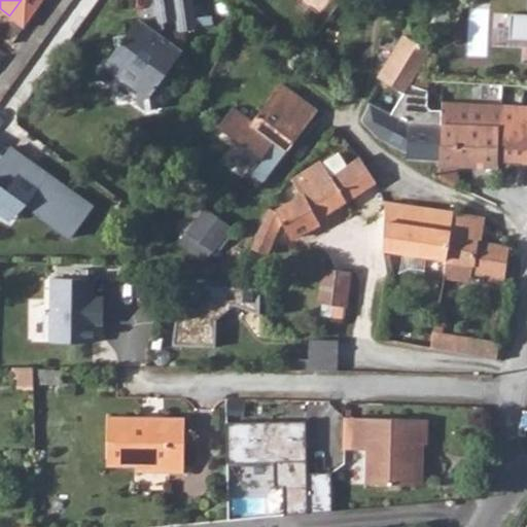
[(153,0),(156,18),(156,19),(162,22),(163,21),(176,20),(178,31),(197,29),(197,27),(196,19),(205,16),(203,3),(194,5),(192,0),(153,0)]
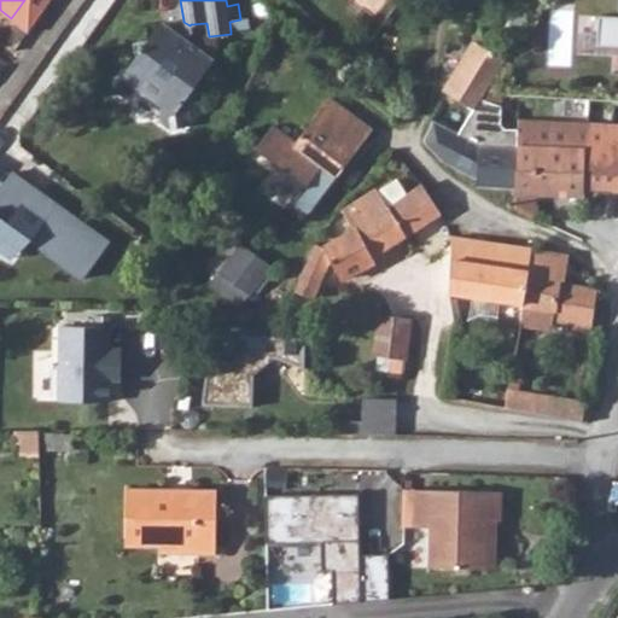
[(617,16),(600,15),(598,45),(617,46),(617,16)]
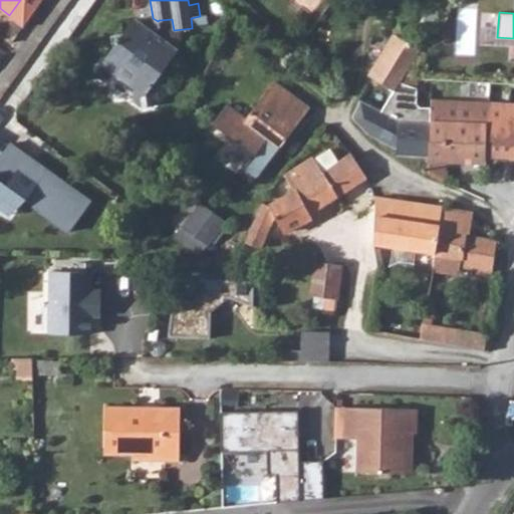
[(191,18),(192,26),(207,24),(206,15),(200,16),(191,18)]
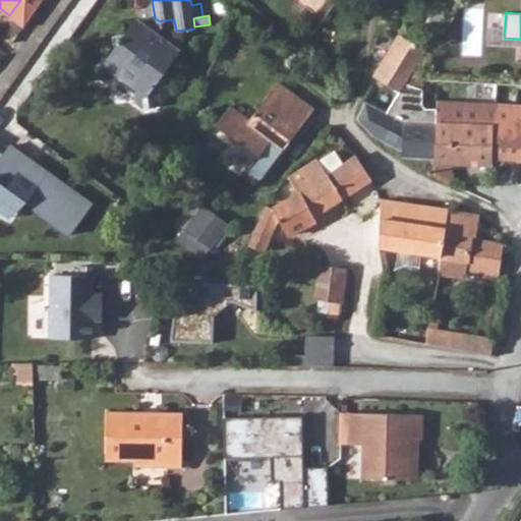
[(148,27),(135,18),(124,34),(112,36),(114,48),(103,64),(106,65),(135,87),(137,89),(134,93),(136,104),(145,110),(156,109),(161,101),(159,89),(155,87),(159,80),(171,78),(170,66),(180,51),(158,35),(163,27),(161,20),(160,21),(155,18),(155,17),(148,27)]
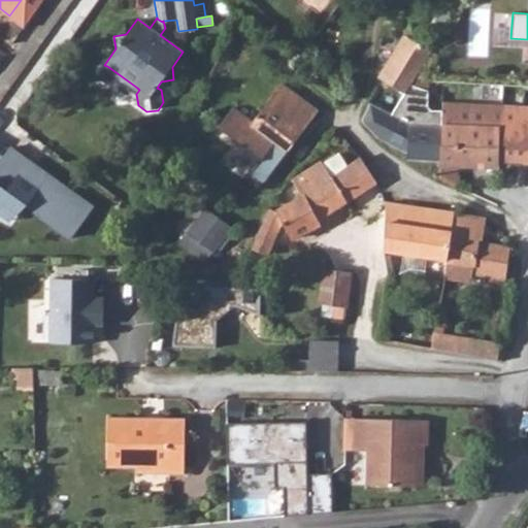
[(440,160),(441,125),(441,110),(431,110),(427,106),(428,91),(410,85),(431,51),(405,34),(381,74),(405,92),(391,114),(369,103),(361,121),(378,138),(408,154),(408,159),(440,160)]
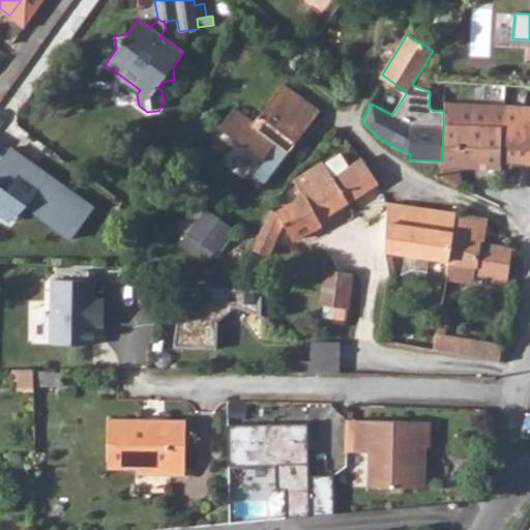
[(98,80),(127,101),(138,88),(108,66),(98,80)]
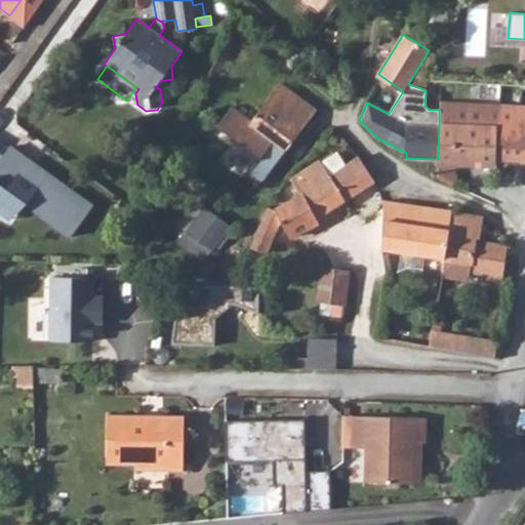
[(316,110),(279,83),(250,121),(248,125),(277,146),(285,152),(316,110)]
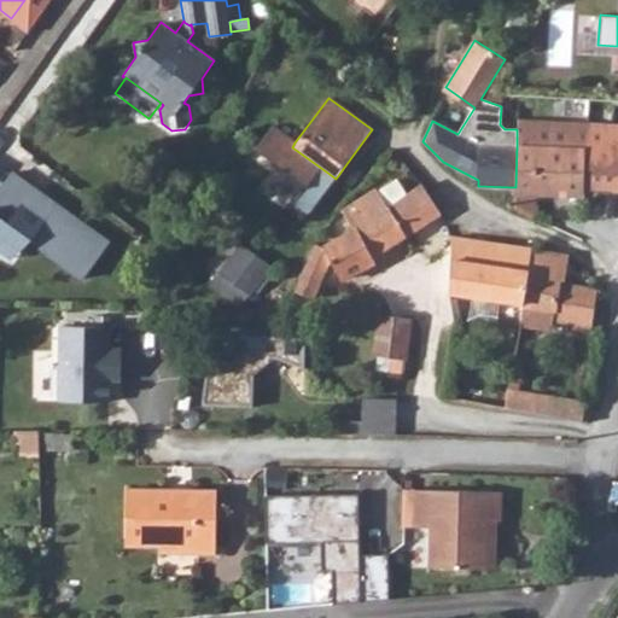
[(617,123),(518,117),(518,120),(517,129),(517,146),(516,187),(516,192),(584,194),(584,188),(617,190),(617,123)]
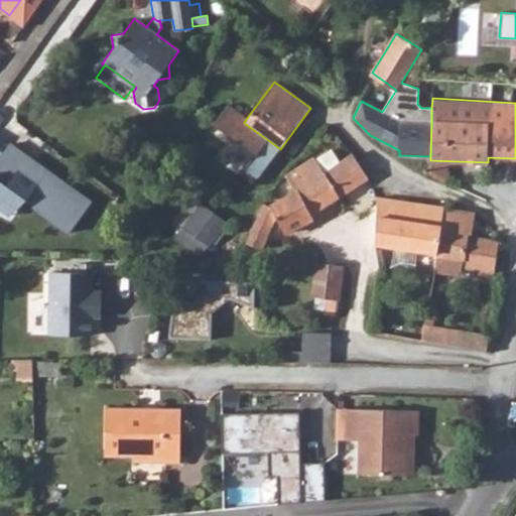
[(246,119),(228,105),(214,124),(260,159),(272,143),(244,123),(246,119)]
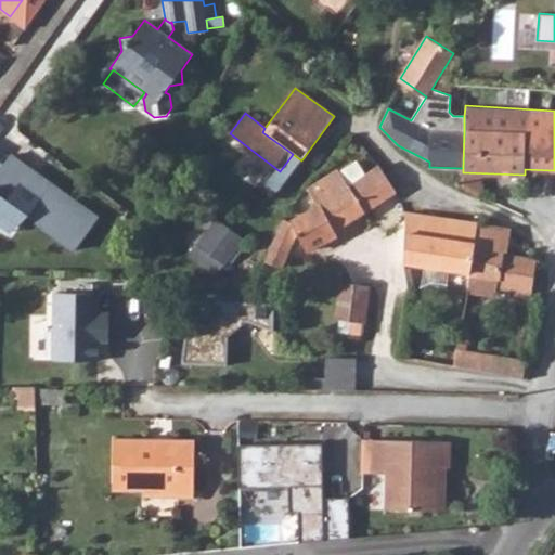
[(0,213),(7,203),(74,252),(98,216),(12,155),(10,157),(13,159),(7,167),(0,163),(0,213)]
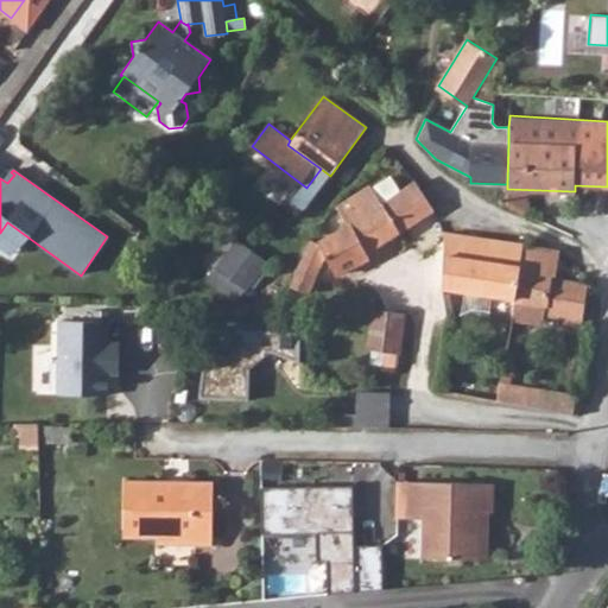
[(310,240),(289,286),(308,293),(324,253),(335,274),(368,257),(367,252),(434,210),(416,182),(400,192),(391,176),(336,207),(348,227),(317,245),(310,240)]
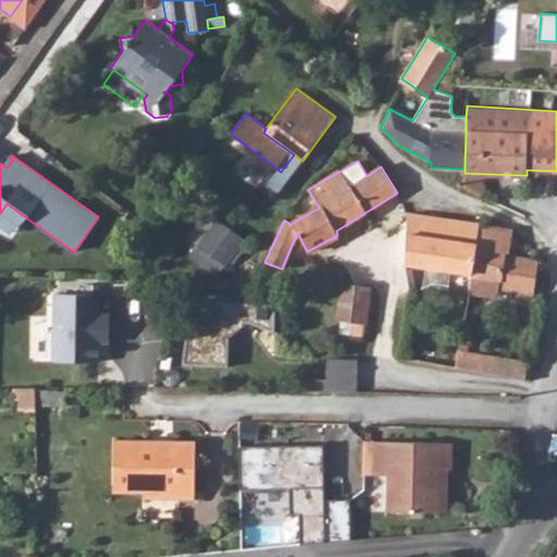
[(188,239),(197,246),(217,218),(208,211),(188,239)]
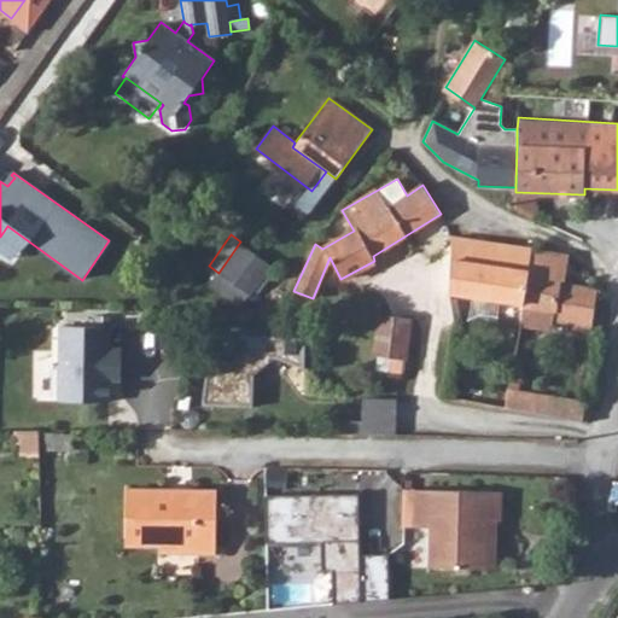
[(530,250),(450,237),(449,293),(513,302),(524,304),(530,250)]
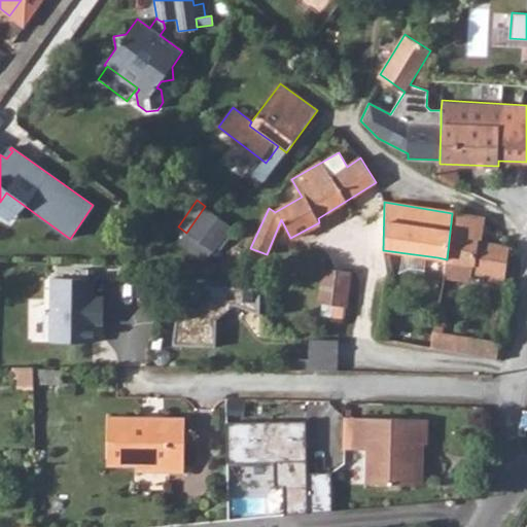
[(205,206),(186,233),(212,253),(232,227),(205,206)]
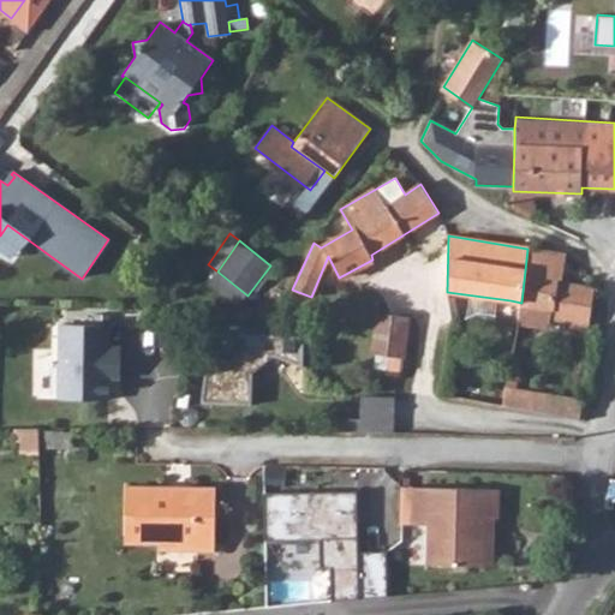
[(566,254),(527,249),(521,303),(553,306),(550,316),(590,323),(595,288),(559,281),(559,279),(562,279),(566,254)]
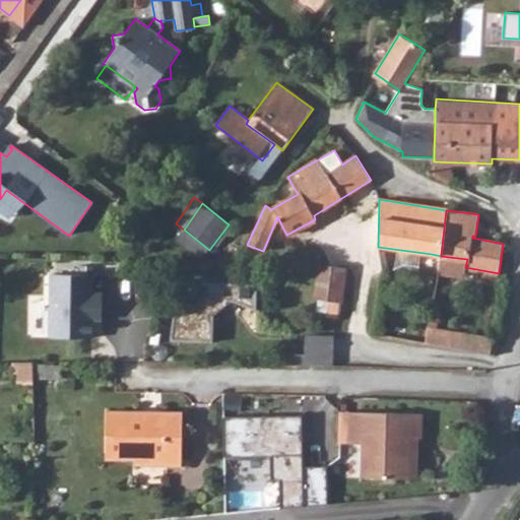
[(430,268),(439,270),(441,256),(432,254),(430,268)]
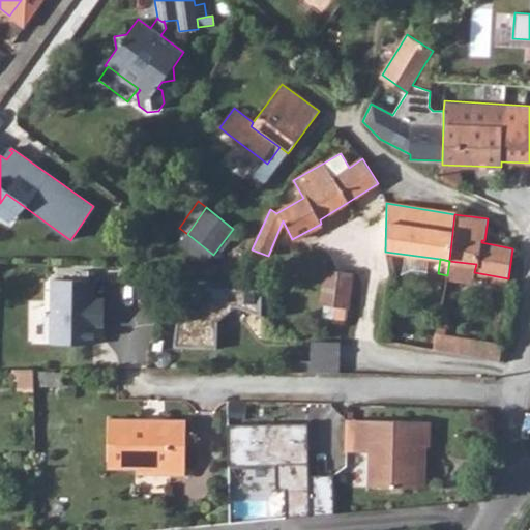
[(446,278),(473,284),(474,272),(476,264),(449,261),(447,275),(446,278)]
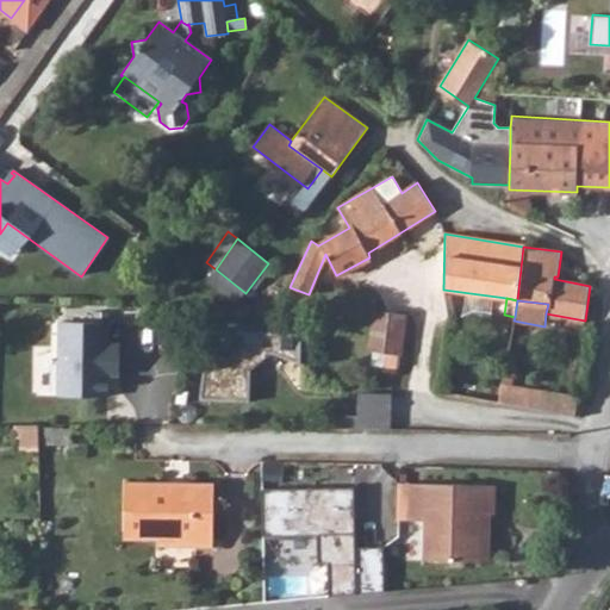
[(404,315),(374,310),(371,350),(384,353),(383,366),(398,369),(399,360),(404,315)]
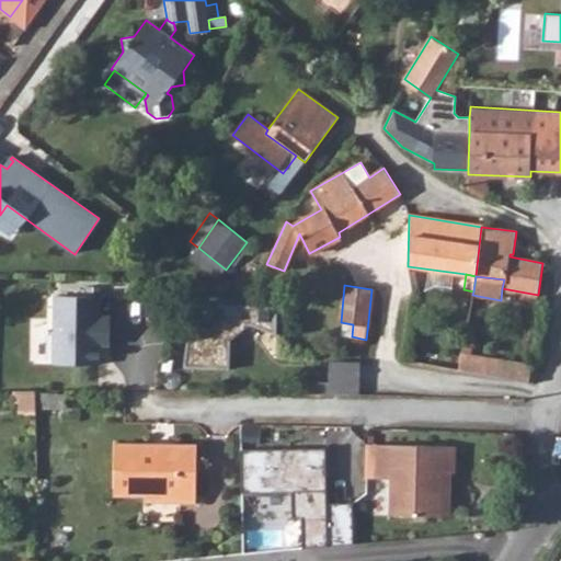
[(367,331),(379,333),(384,290),(371,289),(367,331)]
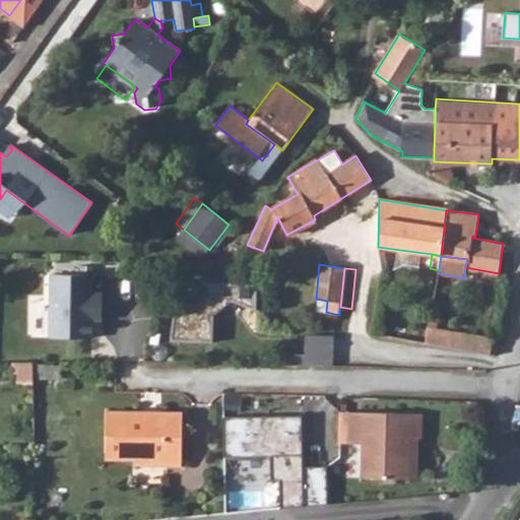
[(92,276),(50,275),(48,338),(90,339),(91,322),(91,313),(101,313),(102,295),(92,295),(92,276)]
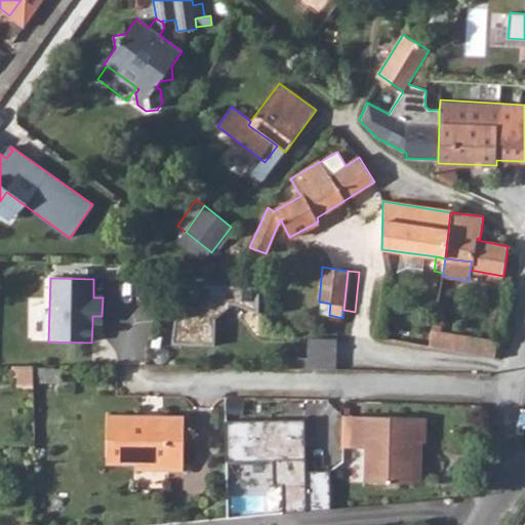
[(232,304),(256,312),(258,313),(258,286),(235,285),(180,285),(172,346),(214,345),(214,317),(232,304)]
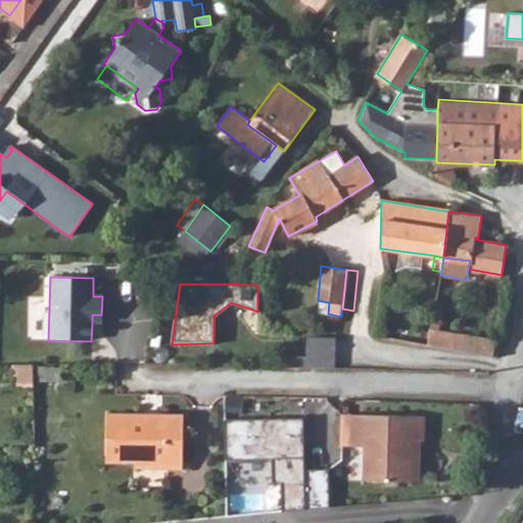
[(431,331),(439,332),(444,304),(436,302),(434,317),(431,331)]
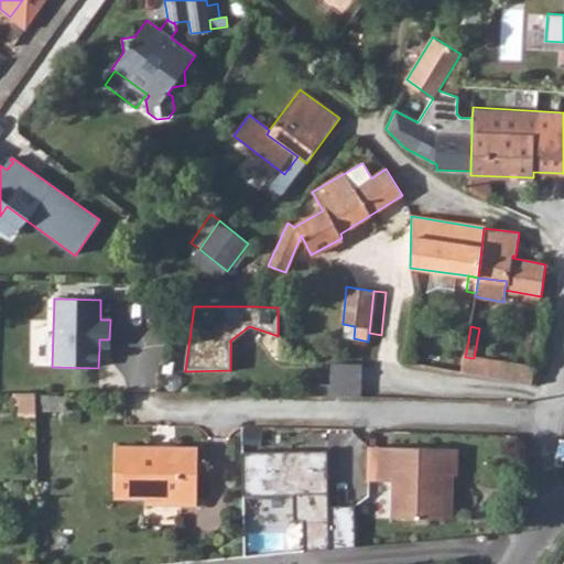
[(451,371),(463,373),(465,357),(468,342),(454,338),(451,371)]
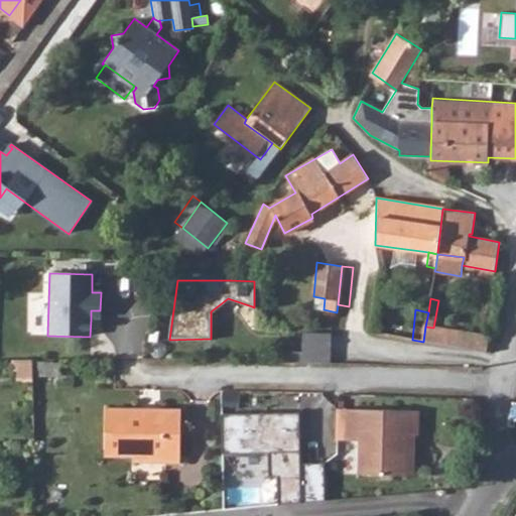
[(91,310),(91,319),(100,319),(100,310),(91,310)]
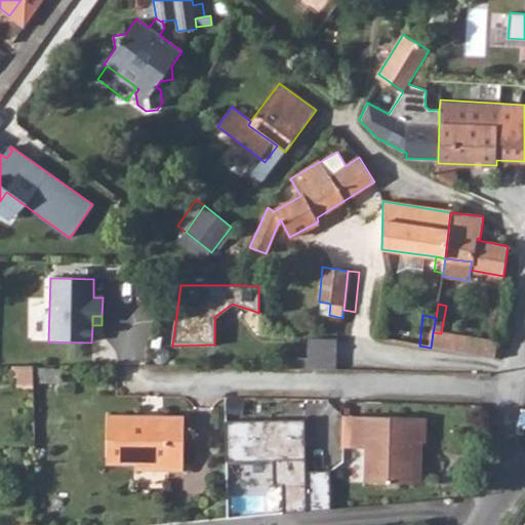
[(441,333),(433,332),(431,348),(492,356),(495,340),(441,333)]
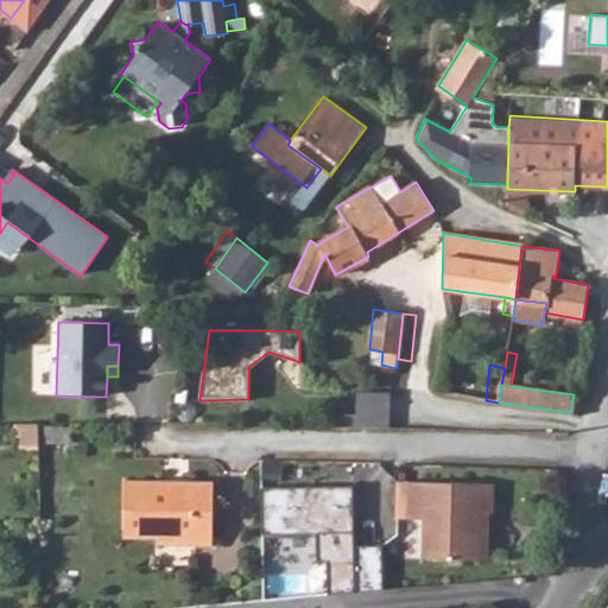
[(355,426),(388,428),(390,392),(356,391),(355,416),(355,426)]
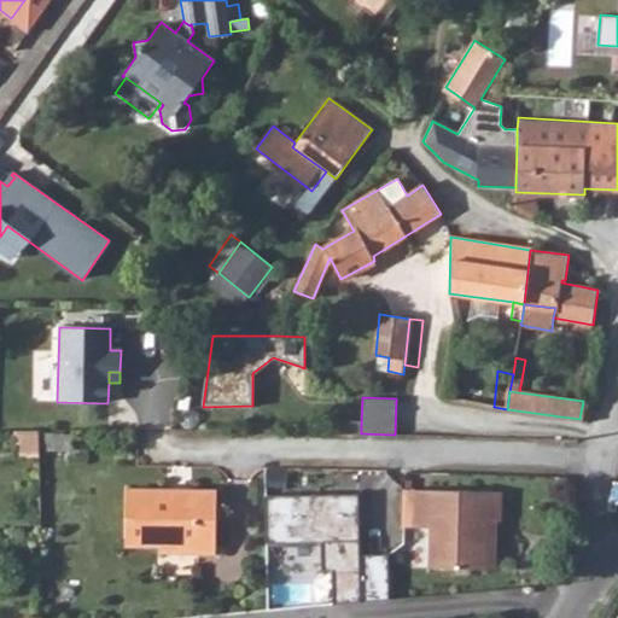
[(361,433),(361,423),(338,423),(338,433),(361,433)]
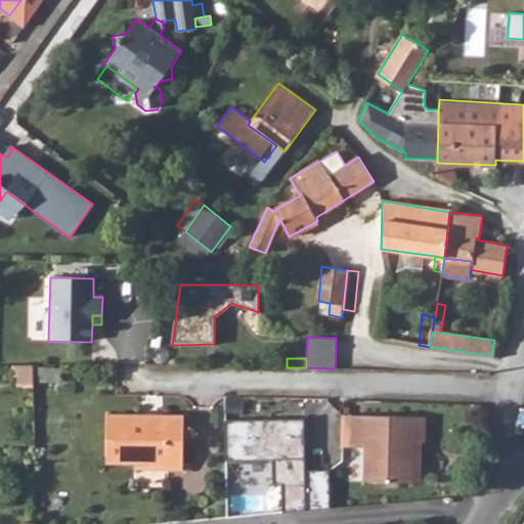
[(34,365),(17,365),(17,382),(34,382),(34,365)]
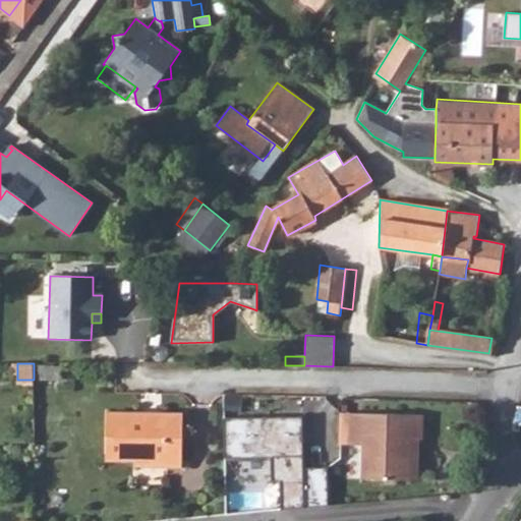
[(106,460),(134,460),(133,465),(182,466),(183,413),(107,413),(106,460)]
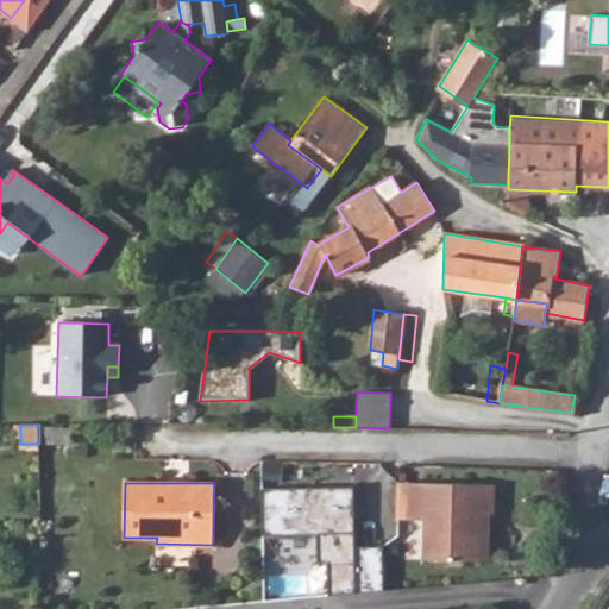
[(496,485),(399,483),(396,519),(425,520),(422,559),(479,560),(479,532),(481,513),(489,513),(494,513),(496,485)]
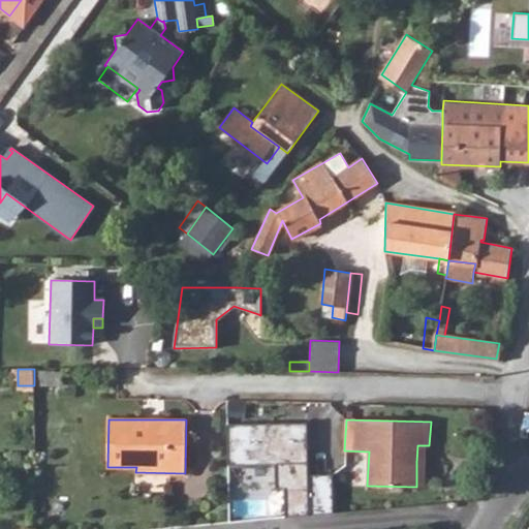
[(305,423),(225,424),(225,464),(270,465),(271,490),(280,491),(283,515),(304,514),(305,472),(305,423)]
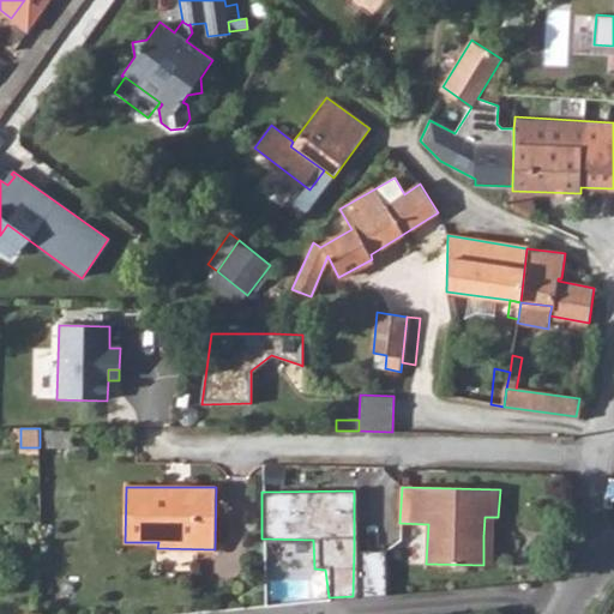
[(380,549),(354,548),(353,596),(381,594),(380,549)]
